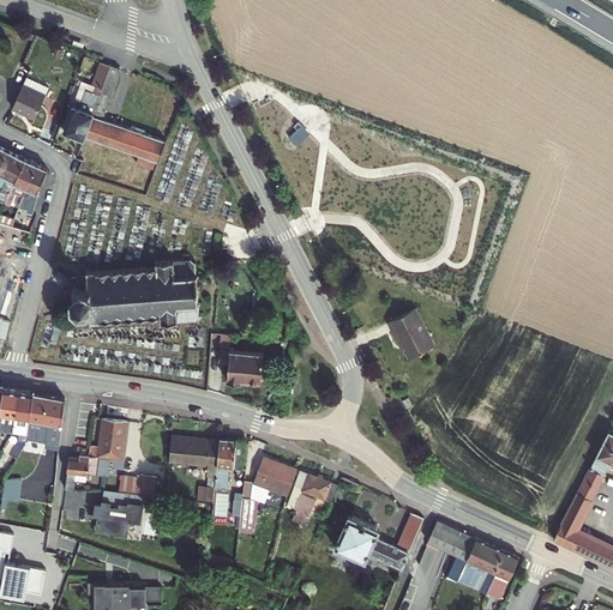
[(83,144),(83,142),(98,100),(109,71),(98,67),(90,90),(80,88),(73,106),(79,108),(78,113),(72,112),(62,137),(70,139),(83,144)]
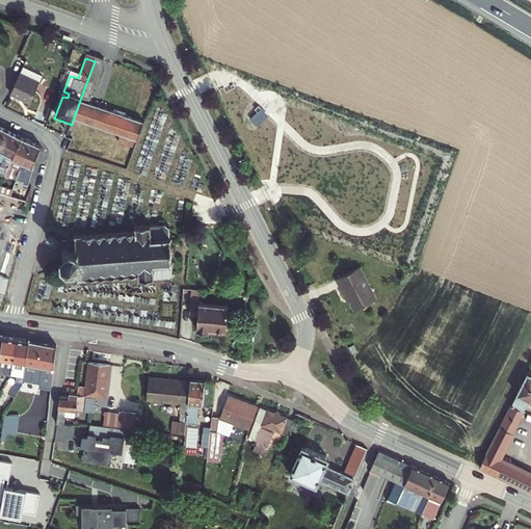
[(95,61),(85,86),(94,89),(103,64),(95,61)]
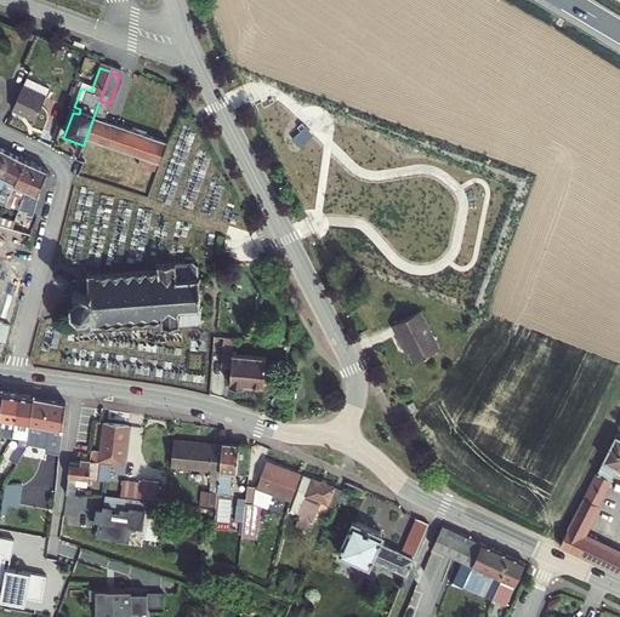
[(50,91),(28,80),(12,112),(29,120),(35,123),(50,91)]
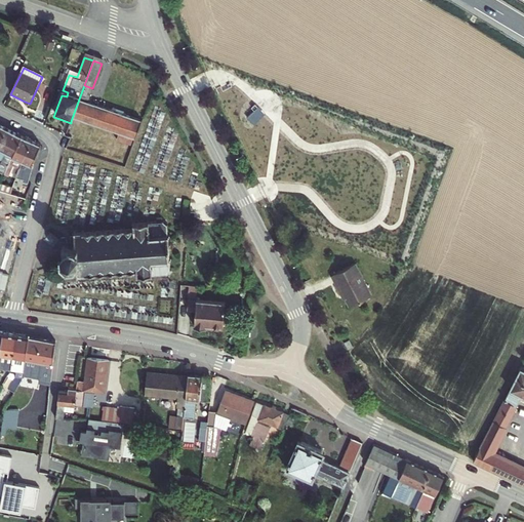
[(132,142),(134,143),(140,125),(86,107),(92,88),(84,85),(71,121),(78,123),(119,137),(117,145),(130,149),(132,142)]
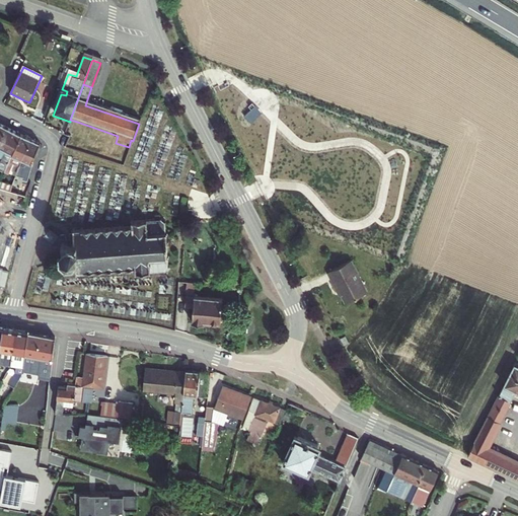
[(13,134),(7,131),(0,144),(0,151),(3,152),(0,158),(0,173),(3,174),(4,172),(6,168),(19,137),(13,134)]
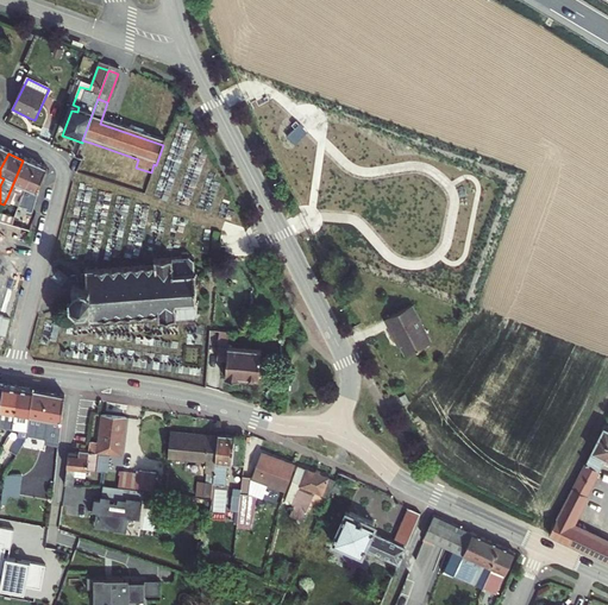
[(24,190),(35,166),(30,164),(23,161),(7,197),(5,202),(10,205),(16,191),(23,195),(24,190)]
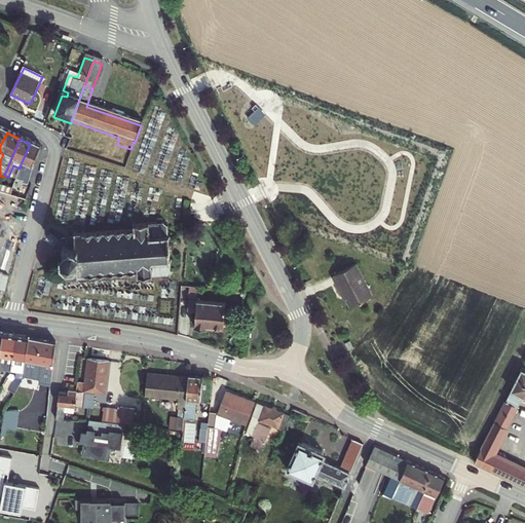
[(30,144),(21,164),(20,169),(15,176),(13,179),(22,182),(22,184),(27,186),(29,178),(32,169),(30,167),(39,148),(34,145),(30,144)]
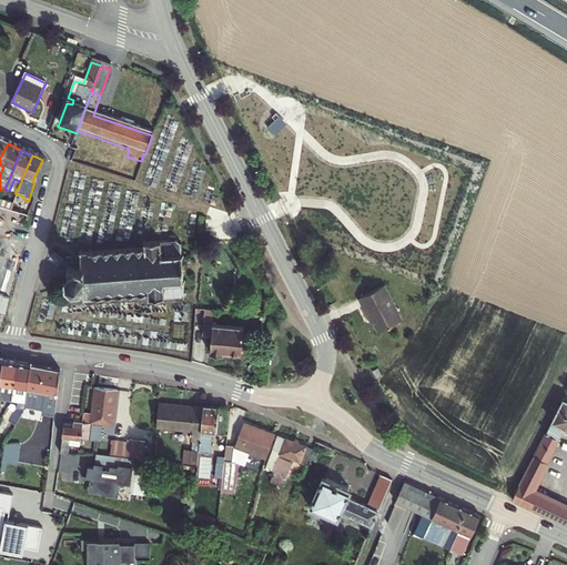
[(0,199),(0,204),(8,208),(10,203),(0,199)]
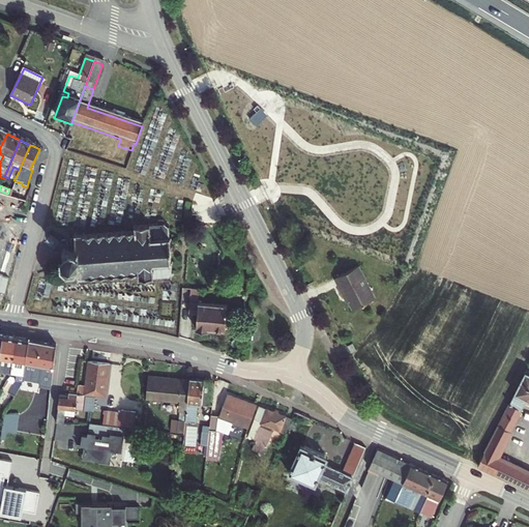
[(120,277),(128,276),(128,277),(130,277),(130,276),(137,275),(138,277),(140,277),(140,279),(138,279),(138,281),(140,281),(140,283),(142,283),(142,281),(152,280),(152,281),(155,281),(155,280),(168,279),(169,280),(171,280),(170,276),(171,275),(173,276),(174,274),(172,273),(171,264),(174,264),(173,262),(172,262),(170,241),(172,241),(172,239),(169,239),(169,230),(170,230),(170,228),(167,228),(166,227),(167,226),(165,225),(164,226),(150,227),(150,225),(147,225),(148,227),(138,228),(138,226),(135,226),(135,228),(134,228),(134,230),(135,229),(136,231),(134,231),(135,233),(126,234),(126,232),(124,232),(124,234),(116,234),(116,233),(114,233),(114,235),(106,235),(106,234),(103,234),(104,235),(96,236),(95,234),(93,235),(93,236),(85,237),(85,235),(82,235),(82,237),(77,237),(77,236),(75,236),(75,238),(72,238),(74,240),(76,240),(77,250),(75,250),(75,252),(67,252),(66,250),(64,250),(64,252),(62,251),(62,253),(64,254),(65,266),(63,265),(63,268),(66,268),(68,268),(69,268),(69,266),(76,266),(76,267),(78,267),(78,269),(76,269),(77,271),(79,271),(79,277),(77,277),(77,280),(79,280),(79,282),(81,282),(81,280),(86,280),(86,281),(89,281),(88,279),(97,279),(97,281),(99,281),(99,279),(108,277),(108,280),(110,280),(109,277),(118,277),(118,279),(120,279),(120,277)]
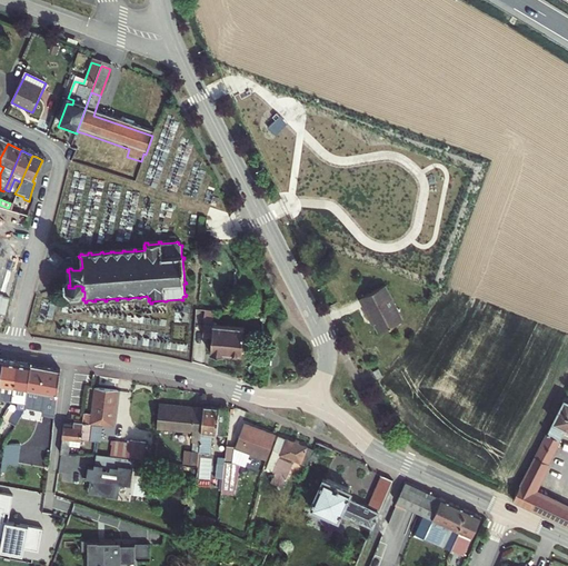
[(75,286),(75,288),(85,298),(85,291),(82,291),(81,289),(83,289),(83,287),(81,287),(81,286),(75,286)]
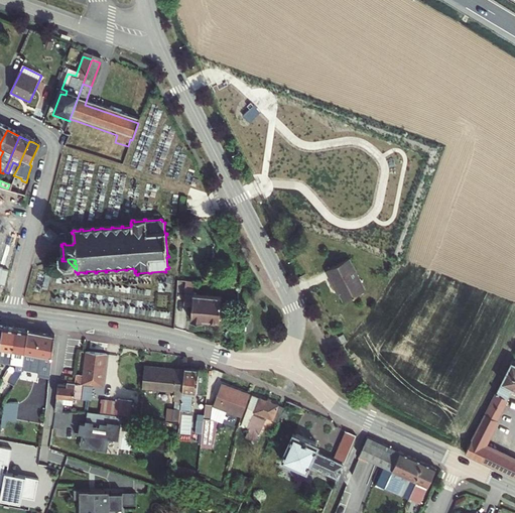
[(346,262),(325,274),(330,283),(336,293),(337,292),(344,304),(363,293),(346,262)]
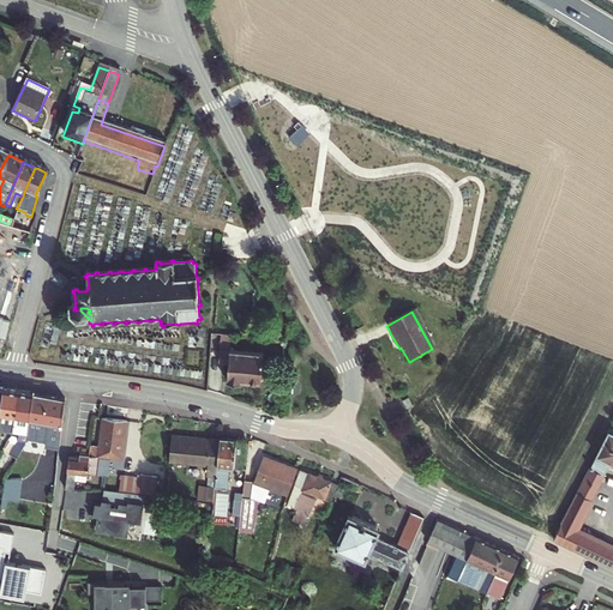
[(230,342),(220,342),(218,355),(229,355),(230,342)]
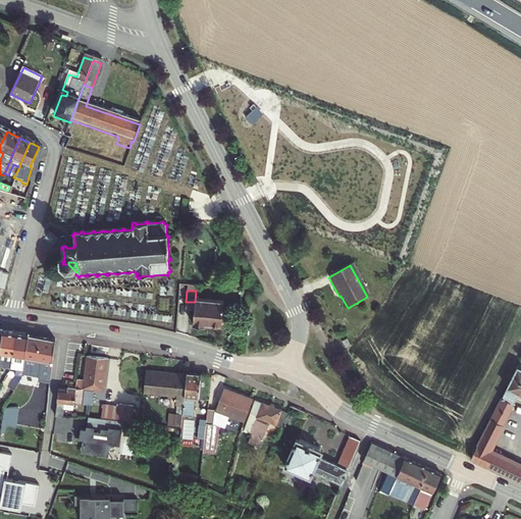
[(195,302),(186,302),(186,312),(194,313),(193,327),(199,328),(205,328),(205,326),(222,327),(223,313),(229,314),(232,314),(233,305),(195,302)]
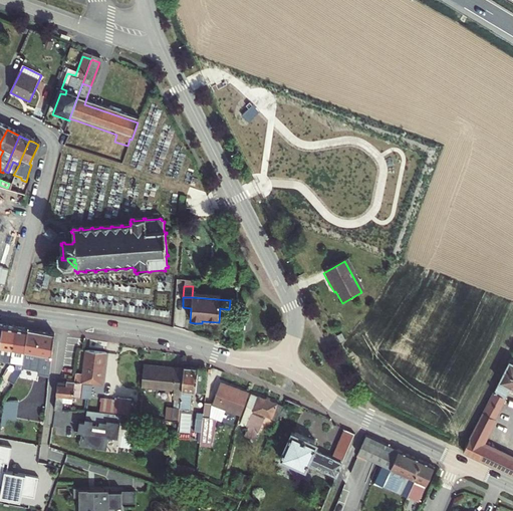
[(3,328),(0,350),(0,361),(5,362),(7,349),(13,350),(16,329),(9,329),(3,328)]
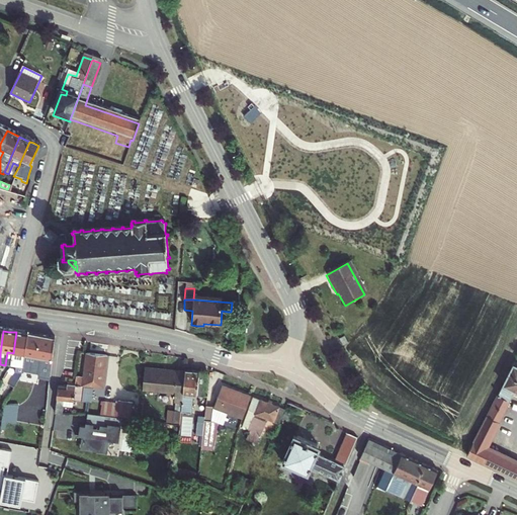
[(25,355),(28,334),(22,333),(16,332),(13,353),(17,353),(15,367),(23,368),(25,355)]
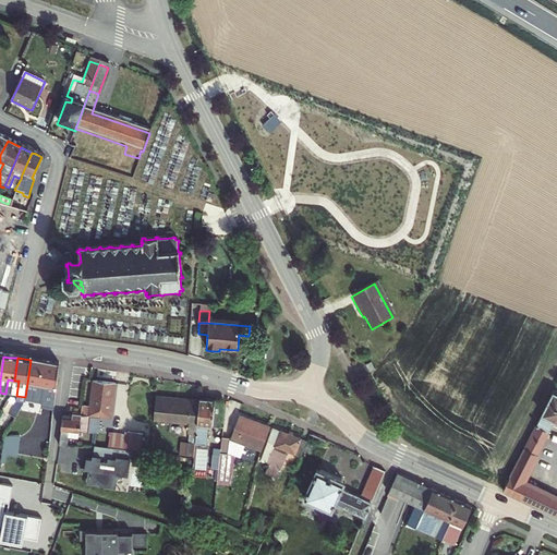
[(31,360),(27,383),(57,388),(59,365),(45,363),(31,360)]
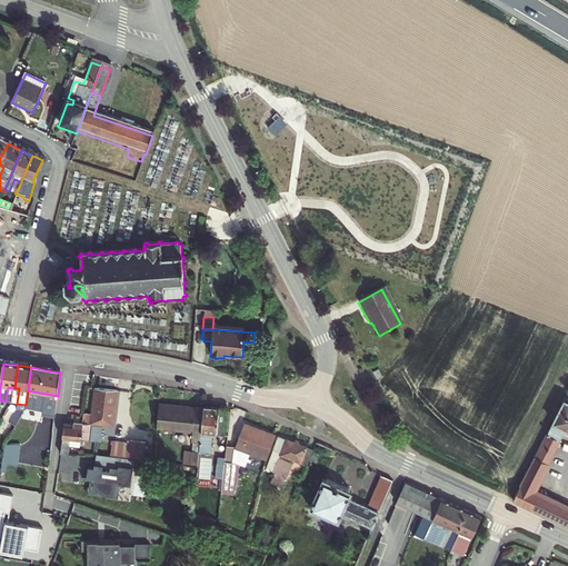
[(377,371),(372,374),(377,381),(382,379),(380,375),(377,371)]
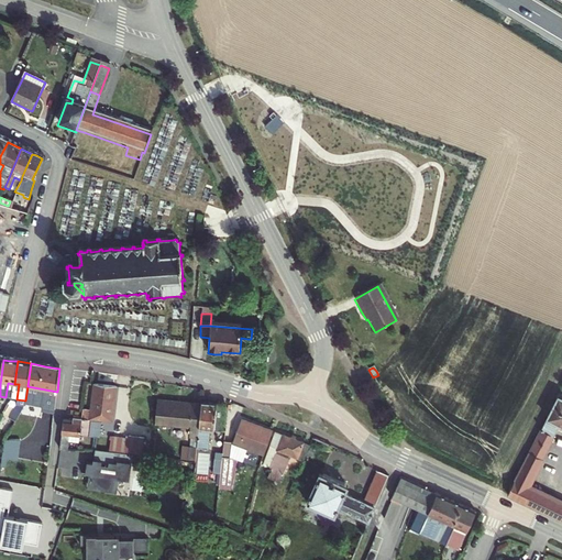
[(25,401),(24,403),(36,406),(42,406),(41,413),(55,415),(57,392),(28,386),(25,401)]
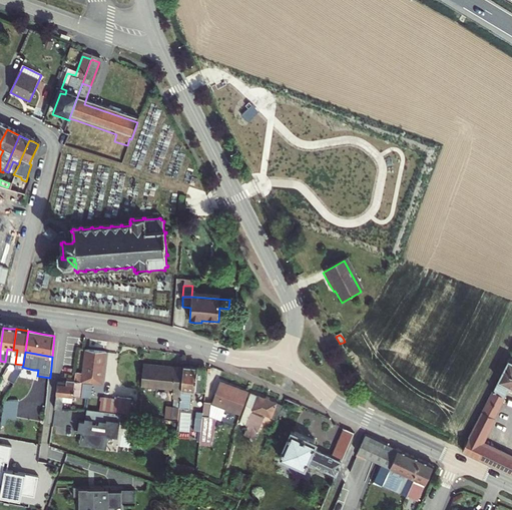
[(95,354),(86,354),(84,381),(76,381),(74,398),(87,399),(89,400),(90,386),(103,386),(105,355),(95,354)]
